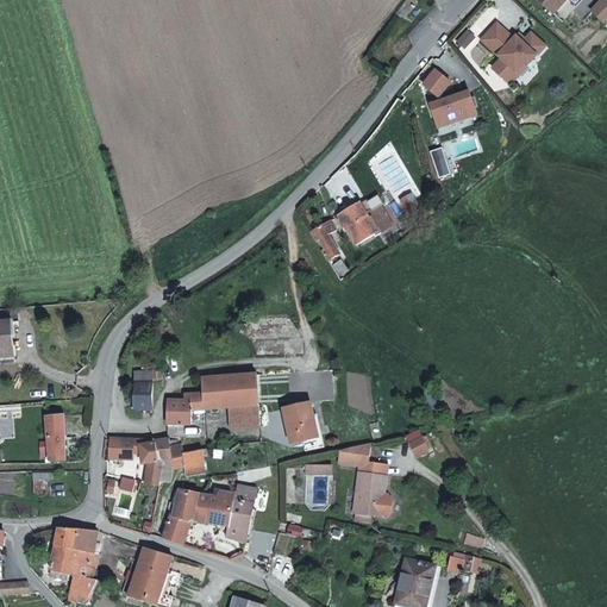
[(539,0),(552,12),(562,0),(539,0)]
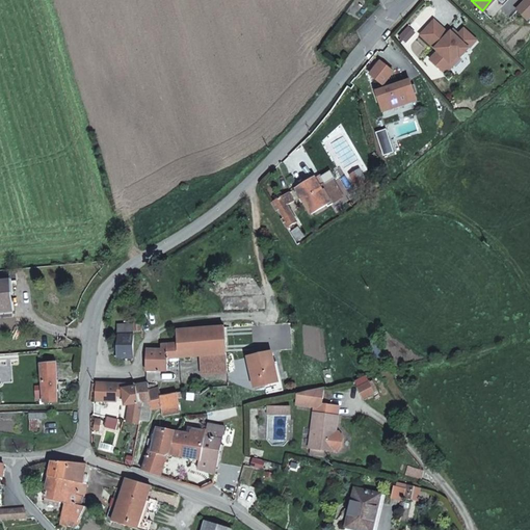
[(447,32),(432,18),(419,33),(436,49),(428,58),(439,68),(447,59),(449,61),(456,53),(458,55),(467,46),(465,45),(472,36),(462,27),(455,35),(449,30),(447,32)]
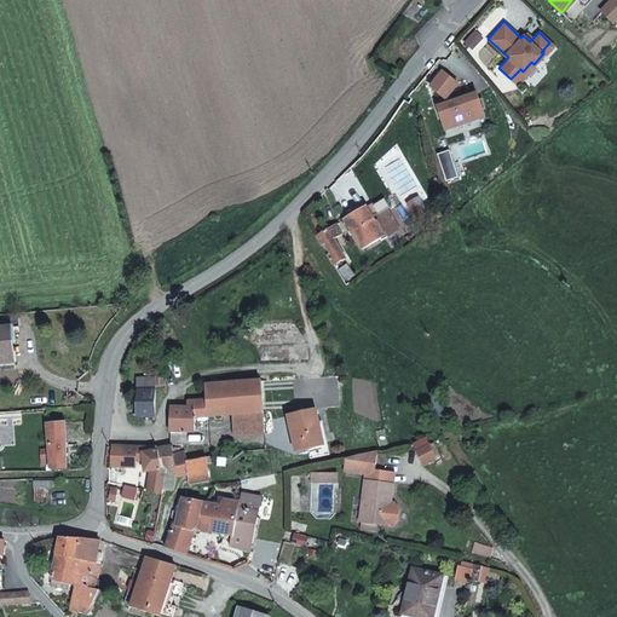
[(520,69),(511,79),(515,84),(534,64),(531,62),(523,71),(520,69)]
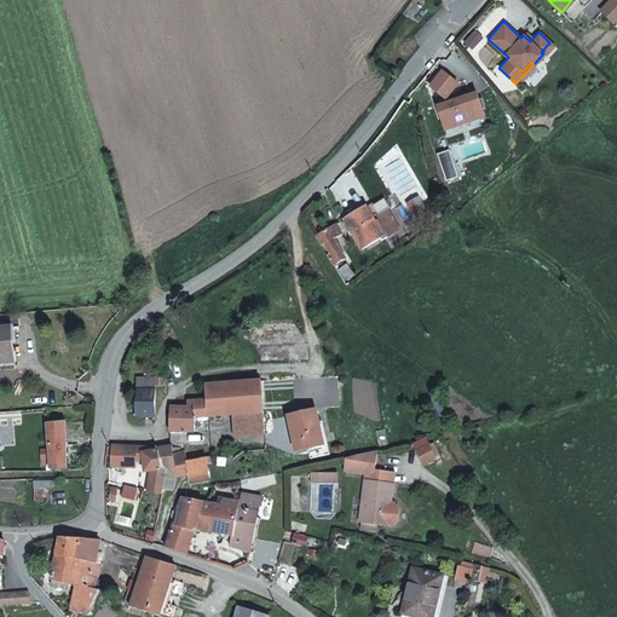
[(440,69),(428,85),(443,96),(455,81),(440,69)]
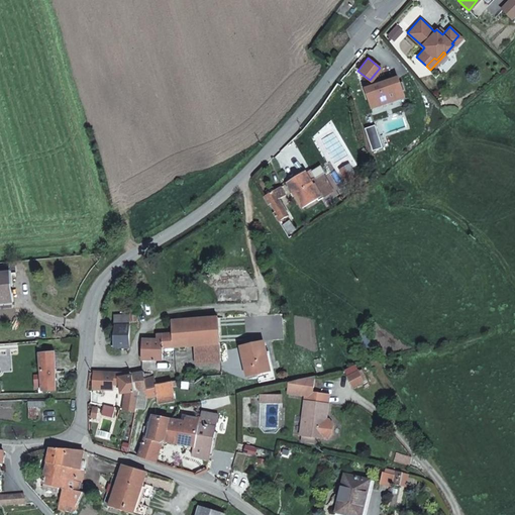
[(397,76),(364,87),(366,93),(368,92),(373,105),(397,97),(395,91),(404,88),(401,80),(399,81),(397,76)]
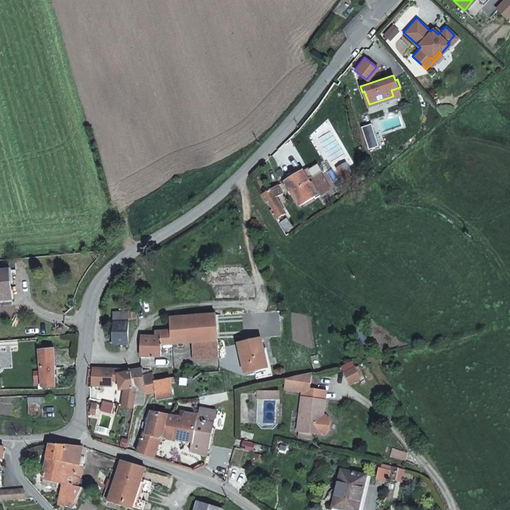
[(368,122),(358,126),(366,148),(376,145),(368,122)]
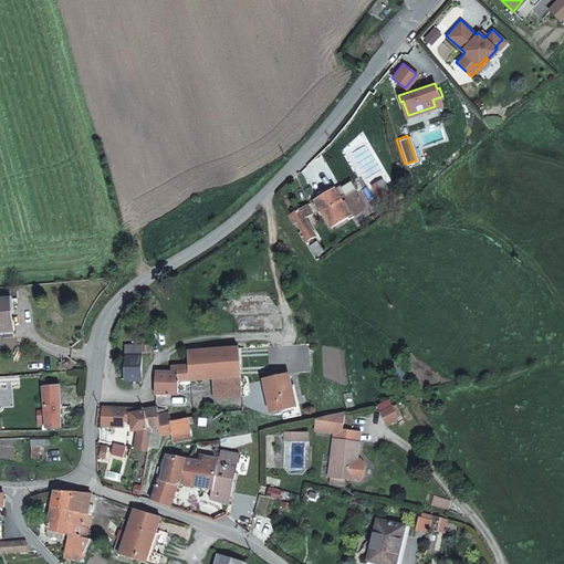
[(382,180),(372,186),(378,198),(388,191),(382,180)]
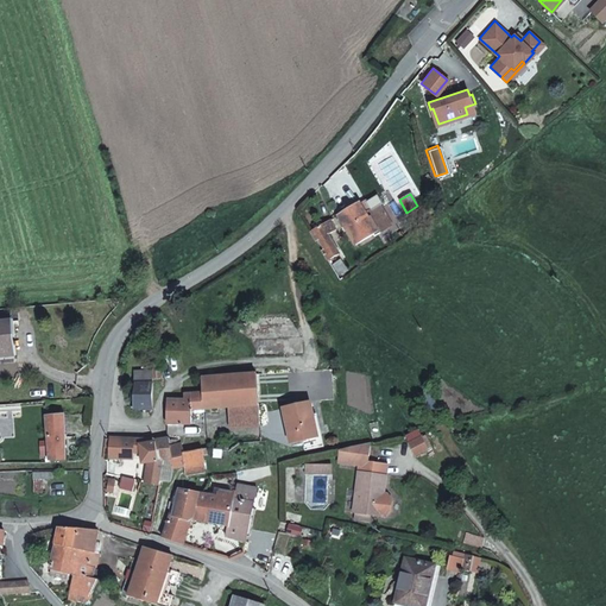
[(336,214),(353,242),(373,232),(376,231),(377,233),(391,223),(379,203),(365,212),(358,202),(336,214)]
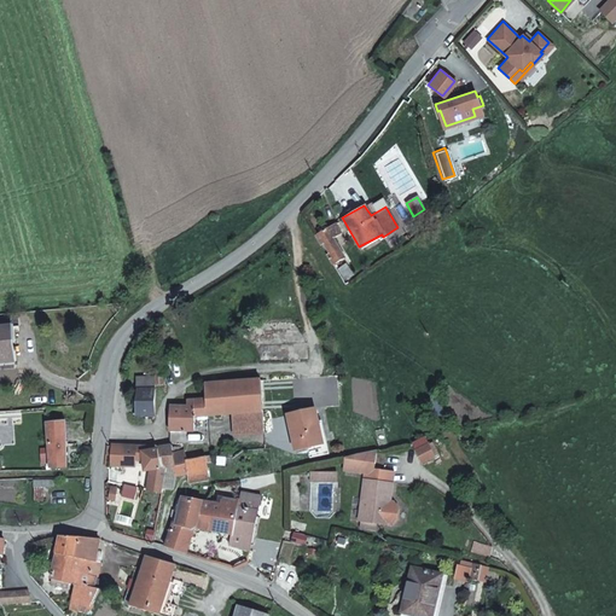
[(335,222),(314,234),(331,262),(343,256),(332,236),(340,232),(335,222)]
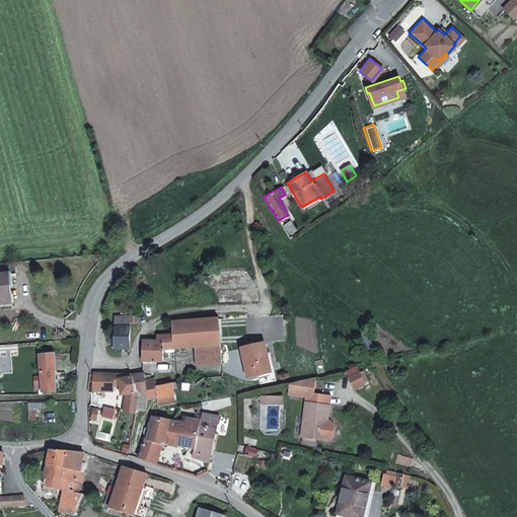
[(289,221),(282,225),(288,233),(295,229),(289,221)]
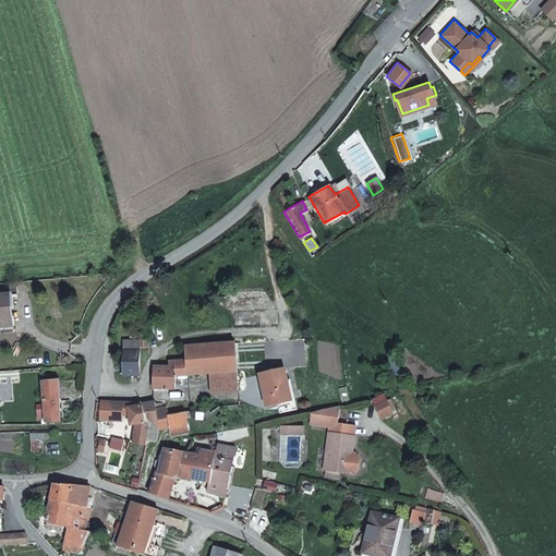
[(10,305),(9,294),(0,294),(0,325),(9,325),(9,305),(10,305)]
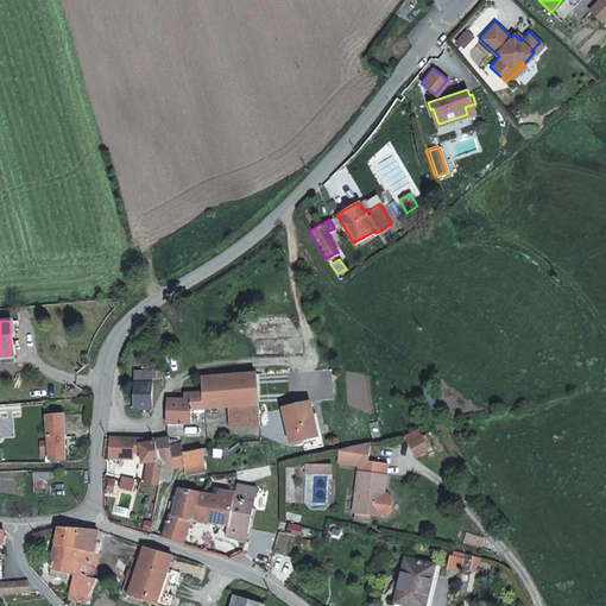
[(150,368),(133,370),(134,406),(150,406),(151,383),(150,368)]
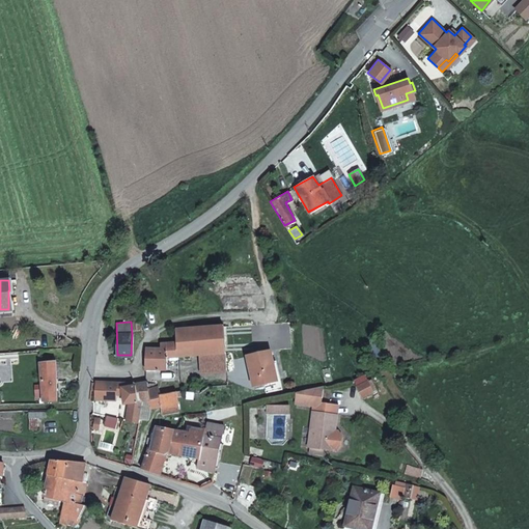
[(175,339),(177,355),(198,354),(225,352),(290,346),(288,322),(223,325),(223,324),(175,327),(175,339)]
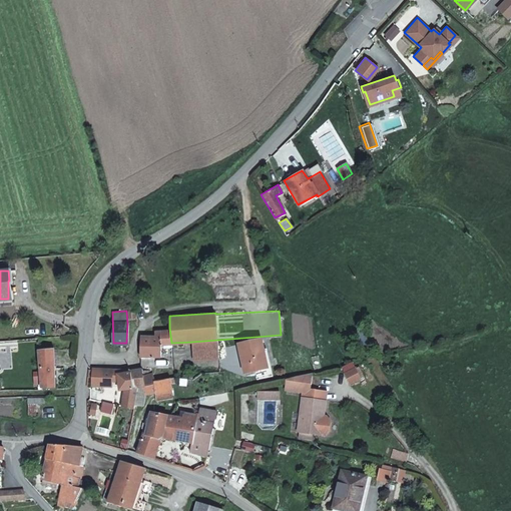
[(140,336),(139,358),(149,358),(149,356),(159,356),(159,347),(171,346),(171,343),(169,328),(153,329),(153,335),(140,336)]
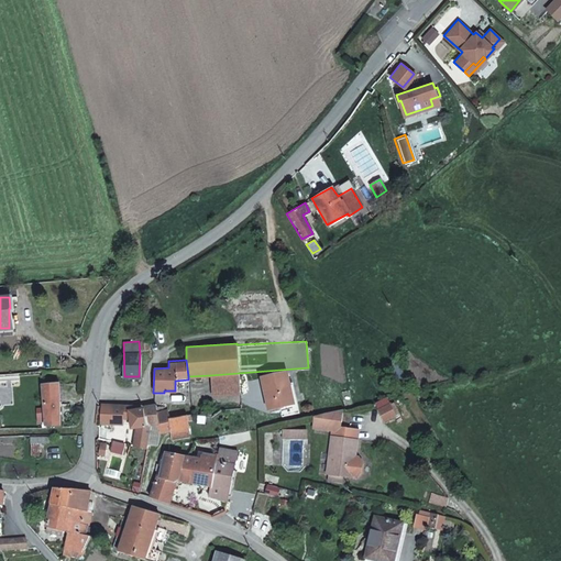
[(268,407),(293,402),(285,371),(262,376),(268,407)]
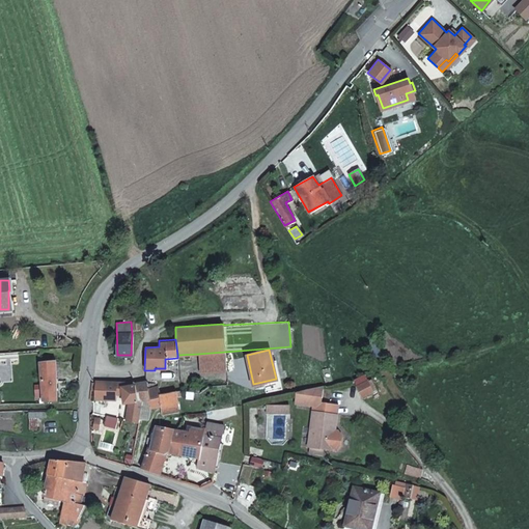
[(225,352),(198,354),(199,371),(226,370),(225,352)]
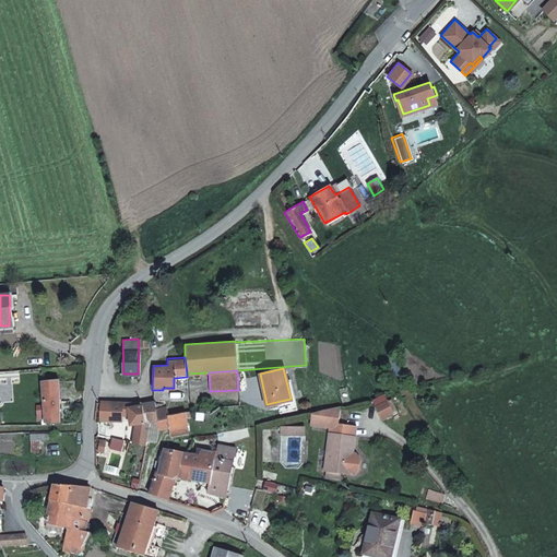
[(57,380),(42,381),(45,423),(58,422),(57,380)]
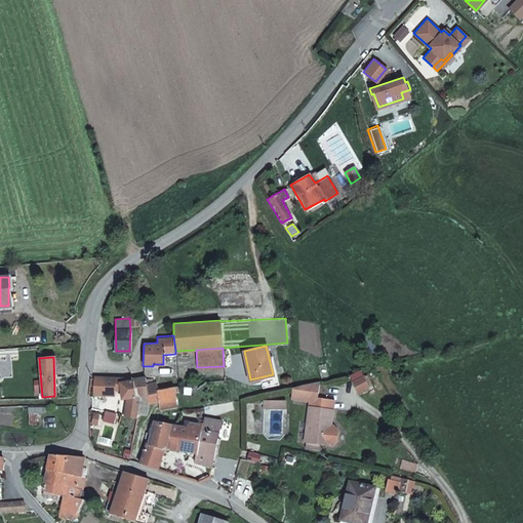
[(320,377),(327,376),(324,362),(317,364),(320,377)]
